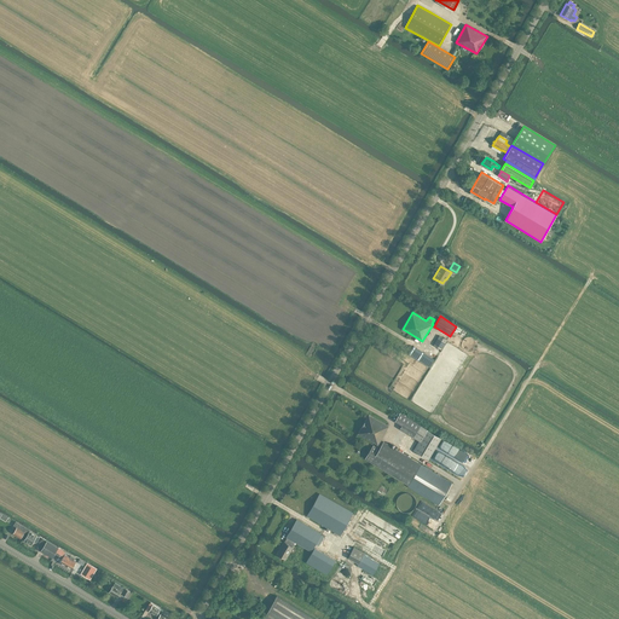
[(439,335),(434,345),(438,347),(440,348),(445,339),(439,335)]
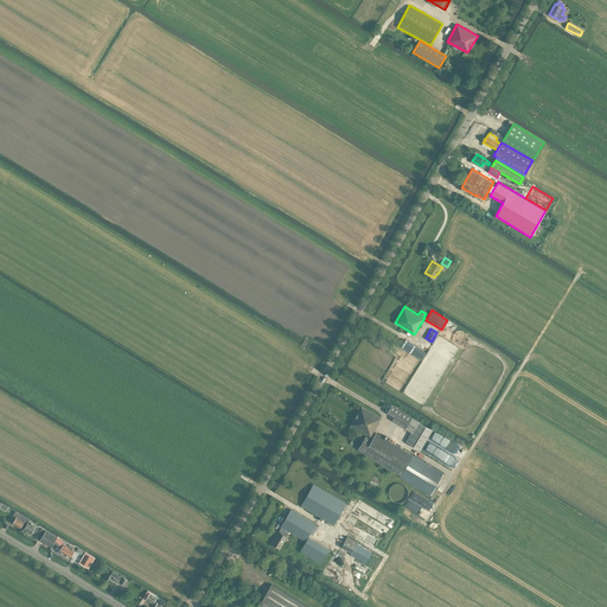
[(411,353),(419,358),(420,358),(423,353),(419,350),(415,347),(404,340),(401,346),(411,353)]
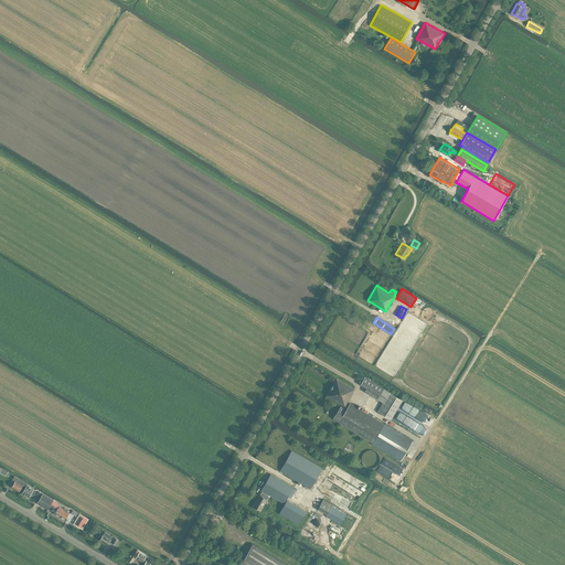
[(391,418),(403,400),(365,376),(361,384),(366,388),(365,391),(383,402),(377,411),(391,418)]
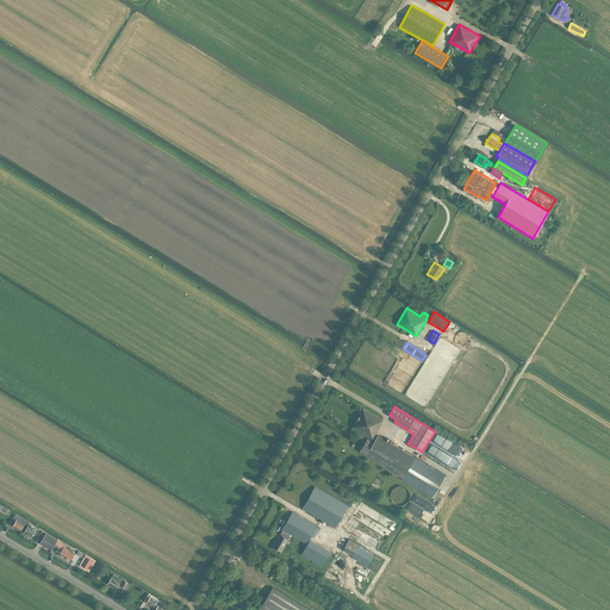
[(373,439),(380,425),(380,424),(383,421),(383,419),(363,409),(353,427),(373,439)]
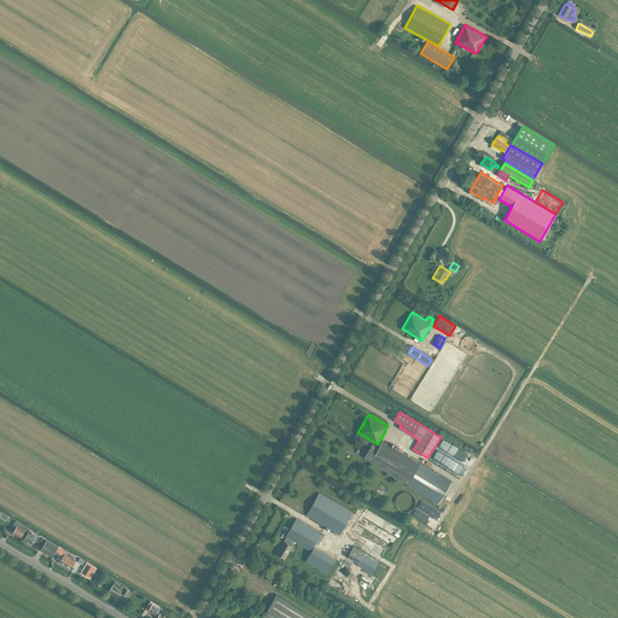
[(373,444),(365,458),(439,503),(452,483),(383,441),(379,448),(373,444)]
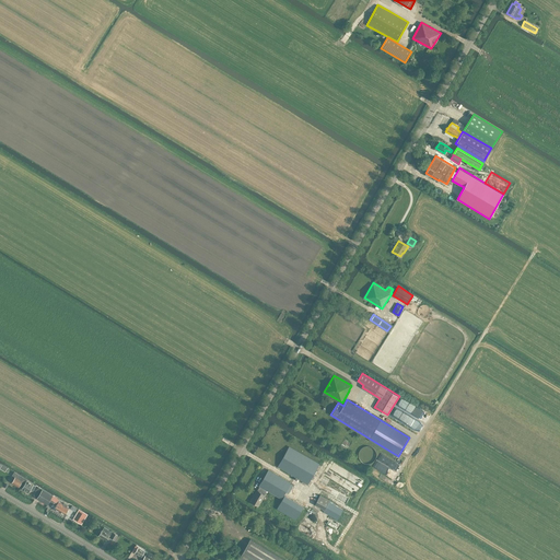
[(377,454),(377,453),(376,451),(376,450),(375,448),(374,447),(372,446),(370,445),(369,445),(368,445),(365,446),(363,447),(362,448),(361,450),(361,451),(360,453),(360,454),(360,456),(361,457),(362,459),(363,461),(364,462),(366,463),(368,463),(370,463),(371,463),(373,462),(374,462),(375,461),(376,458),(376,457),(377,456),(377,454)]
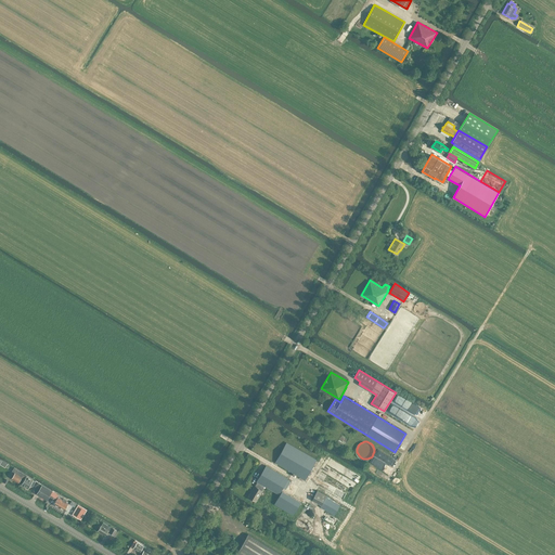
[(306,479),(317,460),(286,442),(275,462),(306,479)]
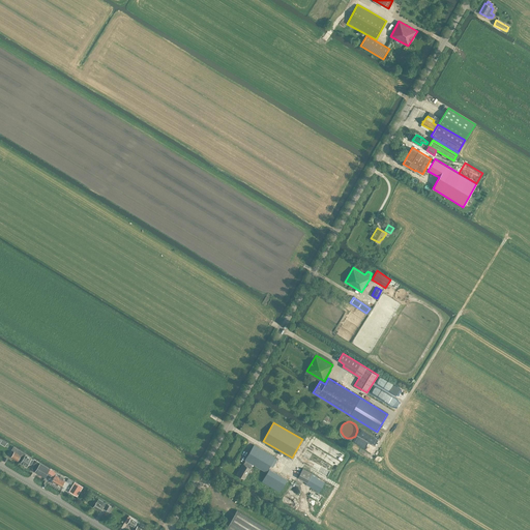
[(251,468),(253,464),(266,472),(275,457),(255,444),(245,460),(246,460),(244,464),(243,463),(237,474),(244,479),(251,468)]
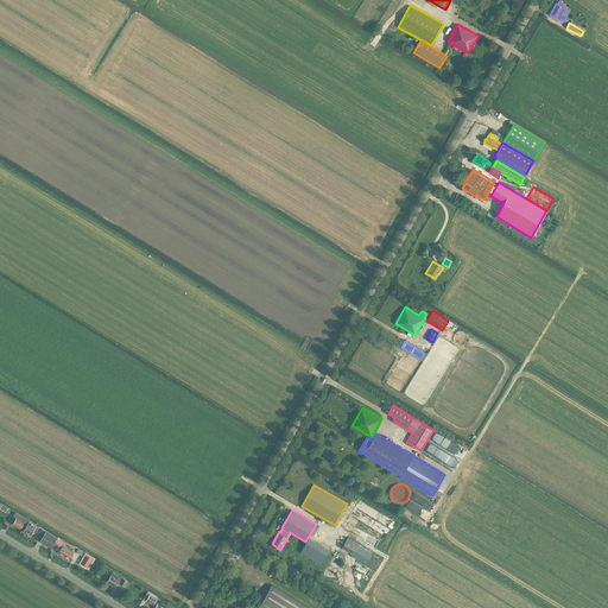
[(25,523),(27,524),(30,521),(30,520),(16,512),(13,515),(17,518),(12,524),(20,529),(25,523)]
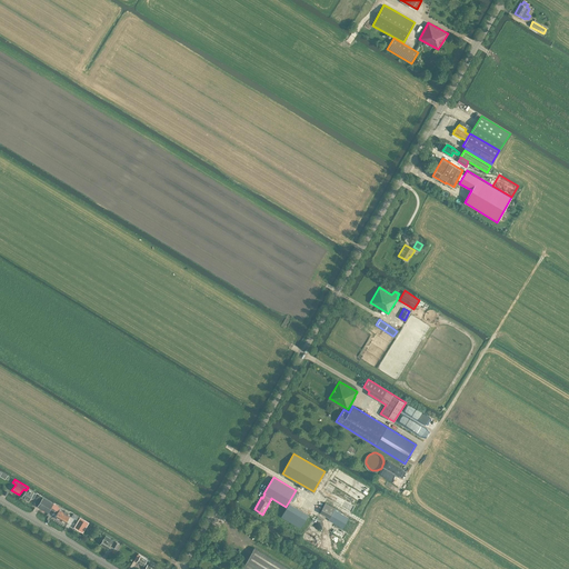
[(35,492),(28,488),(26,490),(22,497),(29,501),(31,498),(32,498),(36,492),(35,492)]
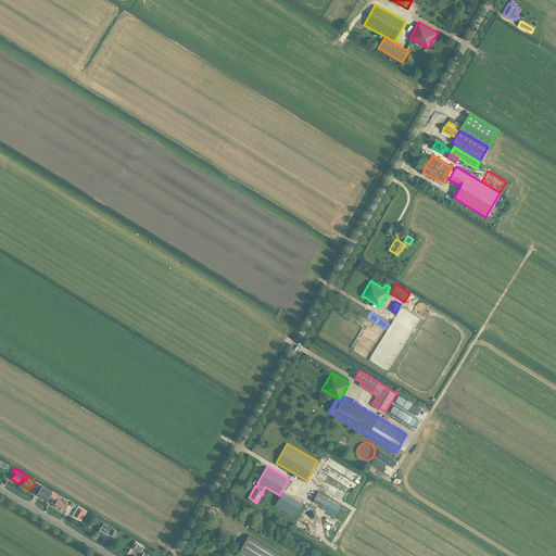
[(50,496),(50,495),(53,492),(39,483),(35,489),(35,490),(35,491),(35,492),(35,493),(36,494),(37,494),(47,501),(50,496)]
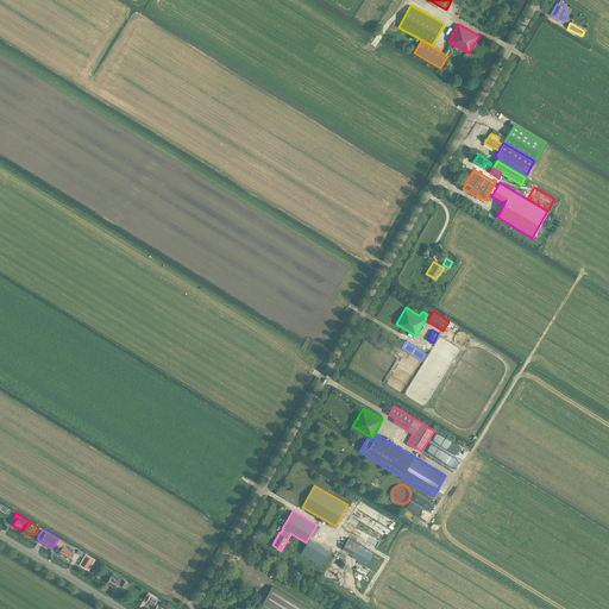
[(55,542),(55,544),(61,548),(64,542),(58,539),(55,542)]
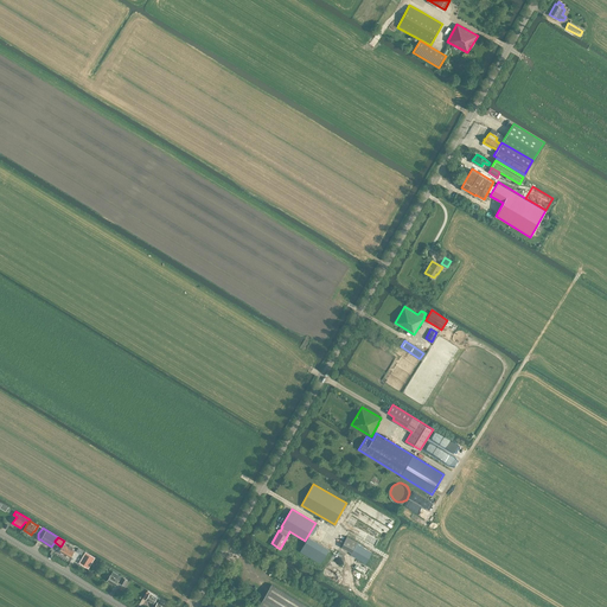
[(321,563),(330,549),(308,537),(300,551),(321,563)]
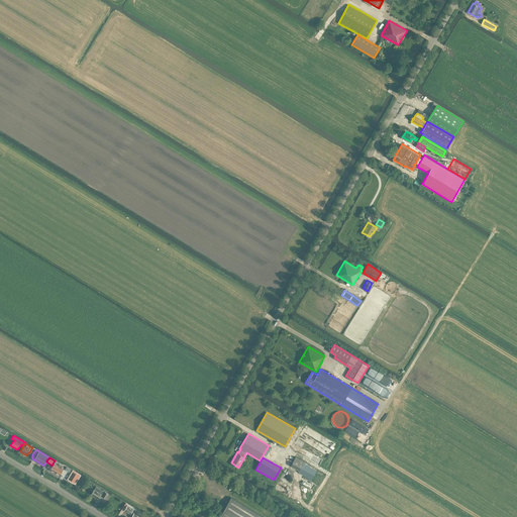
[(305,462),(296,457),(292,467),(300,471),(305,462)]
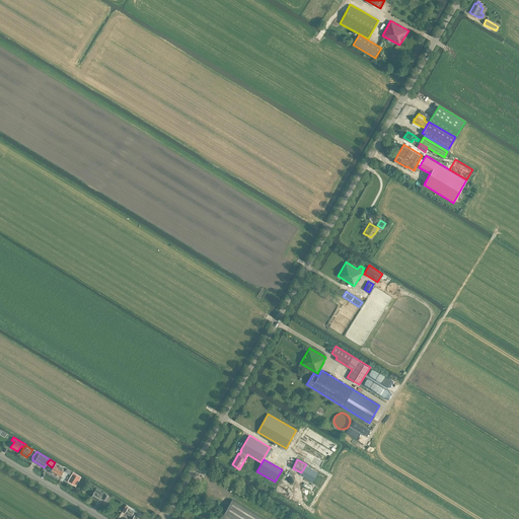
[(314,483),(319,472),(309,467),(310,465),(307,463),(300,474),(314,483)]
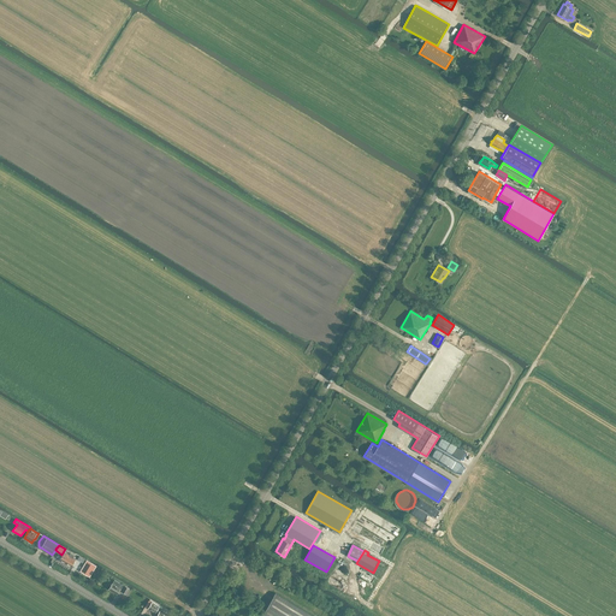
[(71,567),(76,558),(65,551),(59,560),(71,567)]
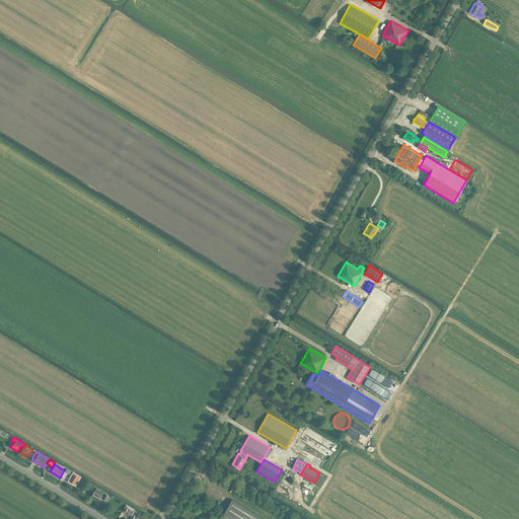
[(73,472),(68,480),(76,486),(81,477),(73,472)]
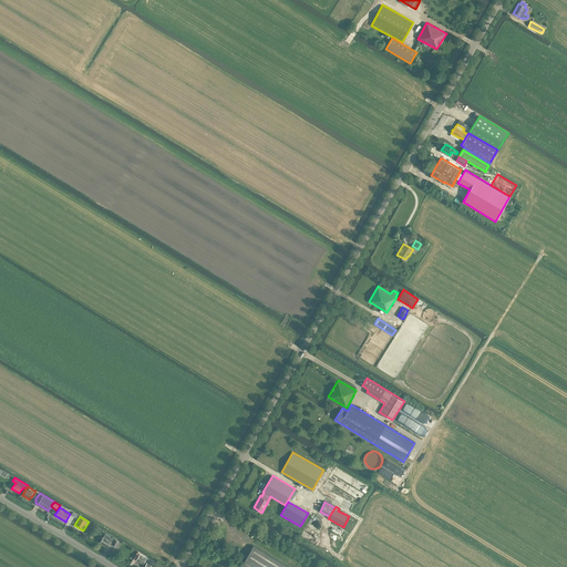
[(107,547),(111,543),(116,547),(120,542),(112,537),(105,534),(104,536),(103,536),(100,543),(107,547)]
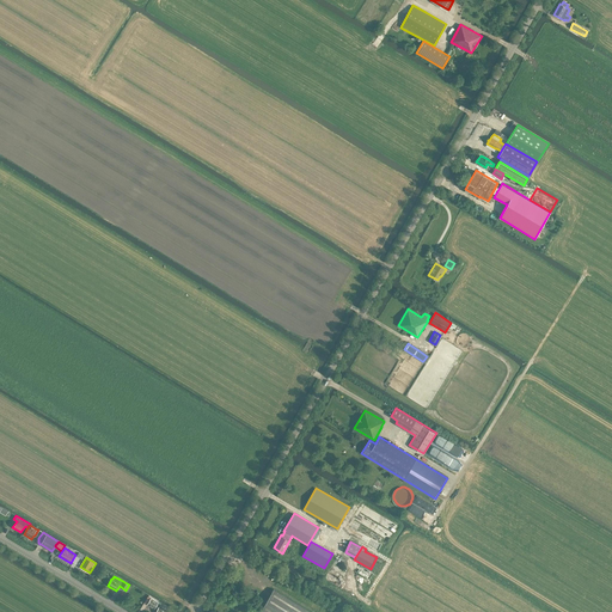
[(312,611),(274,589),(259,611),(312,611)]
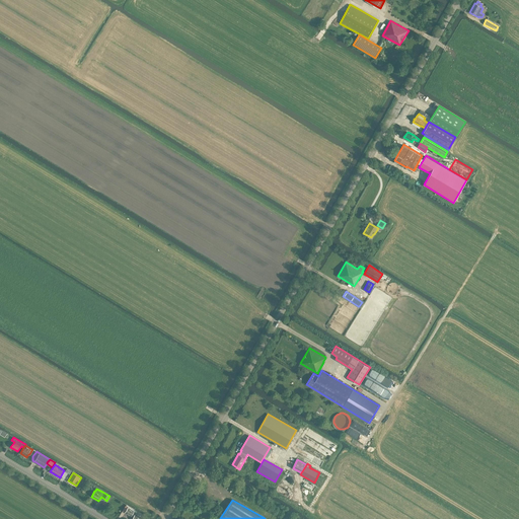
[(126,506),(123,511),(125,512),(131,516),(131,517),(132,518),(143,518),(144,518),(136,513),(137,512),(128,507),(126,506)]
